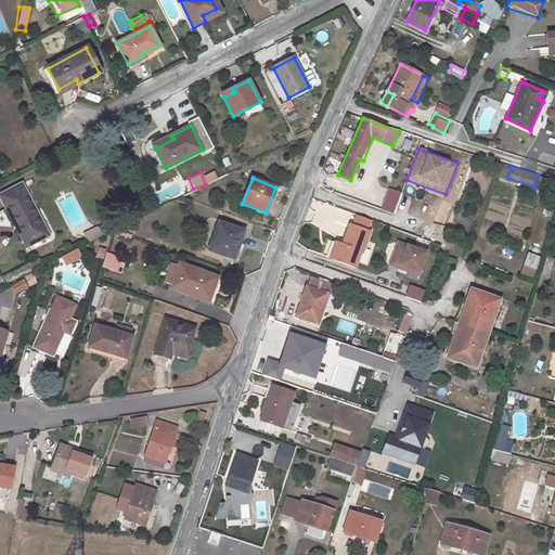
[(21,185),(0,195),(26,246),(48,235),(37,215),(35,216),(21,185)]
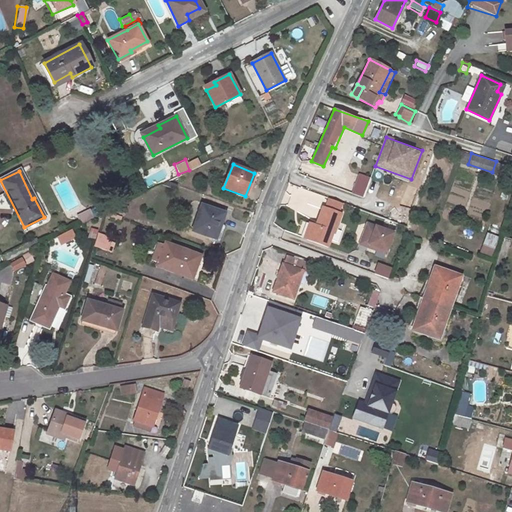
[(351,194),(363,196),(367,176),(356,173),(351,194)]
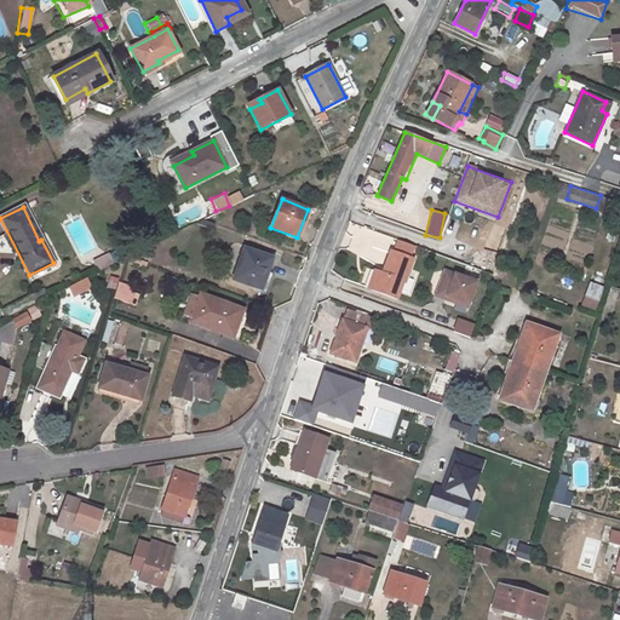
[(394,253),(409,258),(413,247),(397,242),(394,253)]
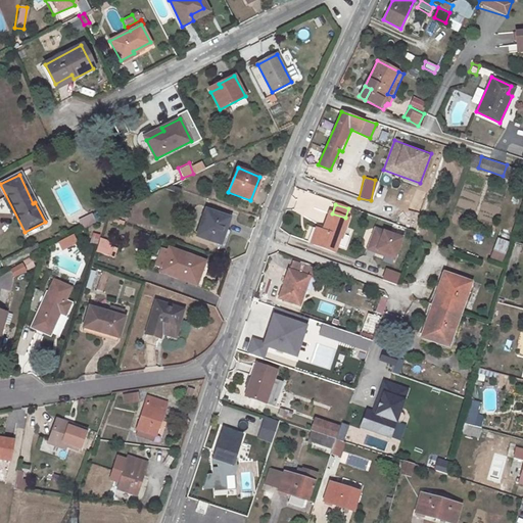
[(221,245),(230,218),(206,209),(196,236),(221,245)]
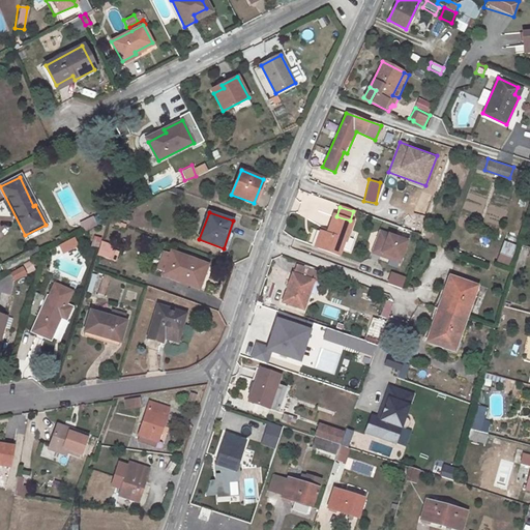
[(346,241),(353,222),(350,221),(336,216),(333,215),(327,234),(324,233),(319,247),(340,255),(345,240),(346,241)]
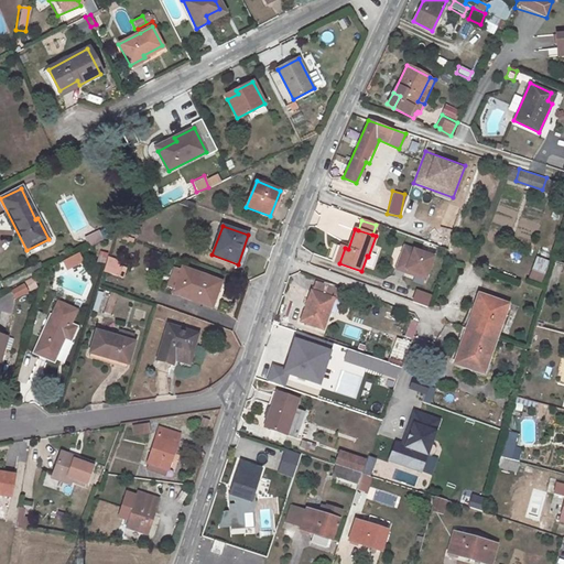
[(100,231),(86,238),(90,248),(105,240),(100,231)]
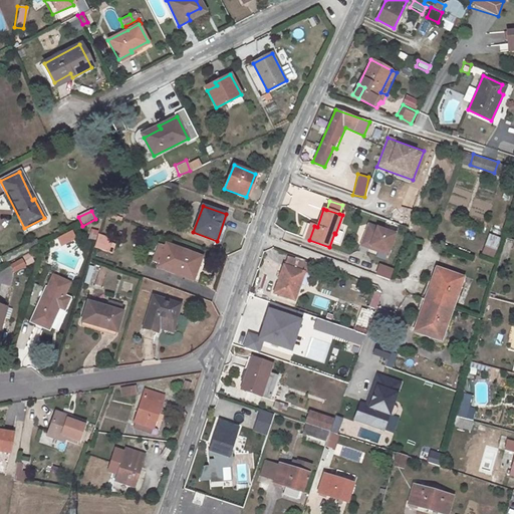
[(394,231),(366,222),(358,246),(386,255),(394,231)]
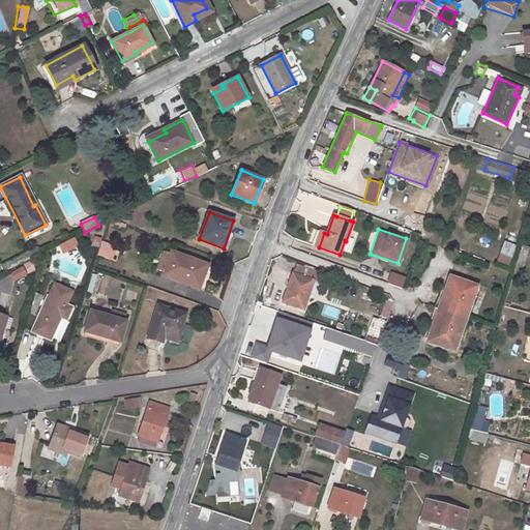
[(319,247),(324,233),(321,231),(315,246),(319,247)]
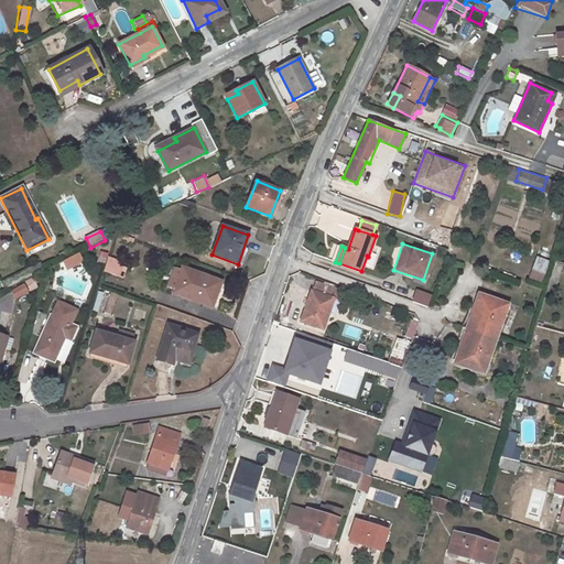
[(78,253),(63,261),(67,269),(83,261),(78,253)]
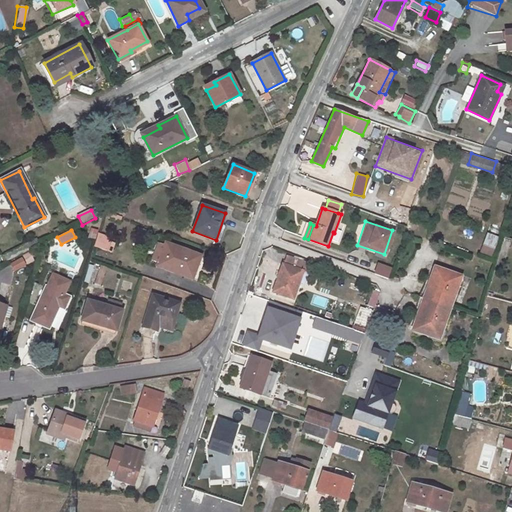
[(91,230),(88,239),(94,241),(97,231),(91,230)]
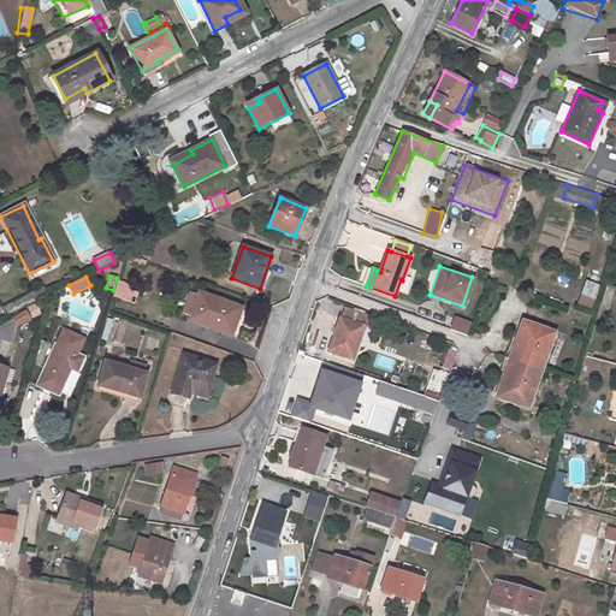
[(582,279),(575,303),(590,307),(597,283),(582,279)]
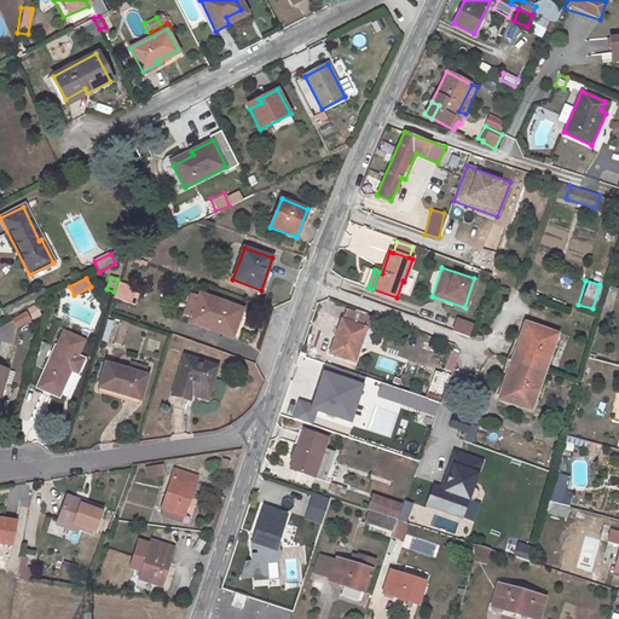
[(131,291),(127,302),(134,306),(138,294),(131,291)]
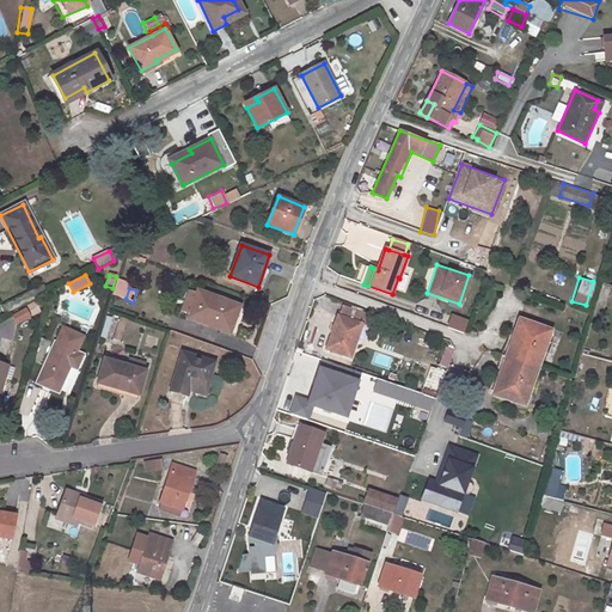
[(199,291),(188,318),(230,334),(239,306),(199,291)]
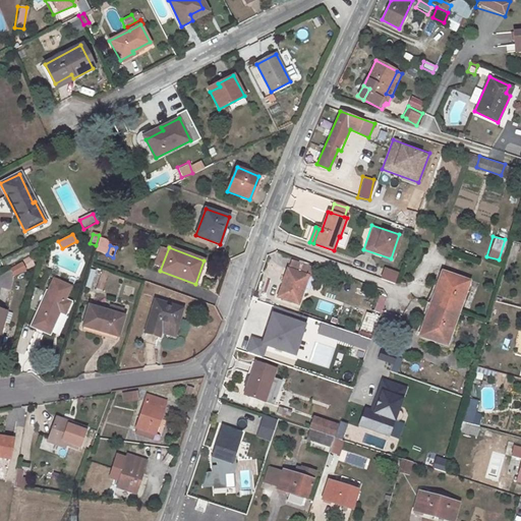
[(25,269),(34,266),(30,256),(21,259),(25,269)]
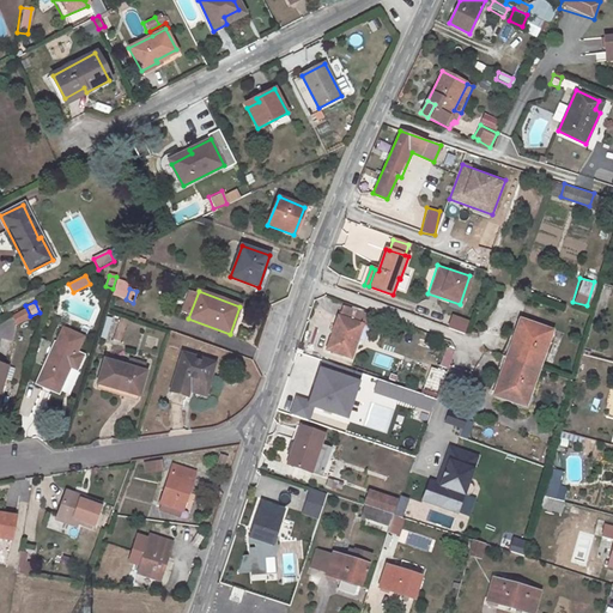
[(339,315),(327,349),(351,358),(359,332),(366,334),(372,315),(344,305),(340,316),(339,315)]
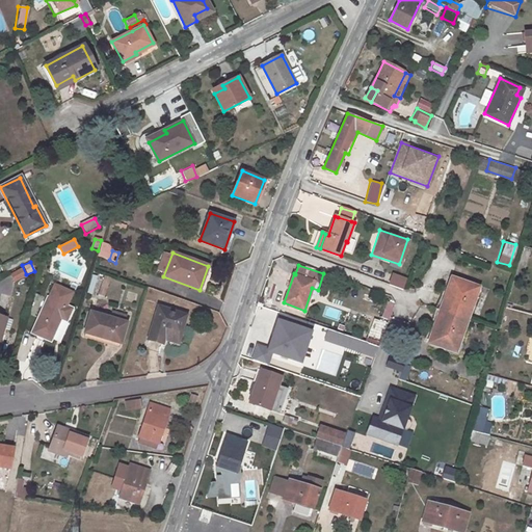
[(12,281),(23,275),(21,270),(9,274),(12,281)]
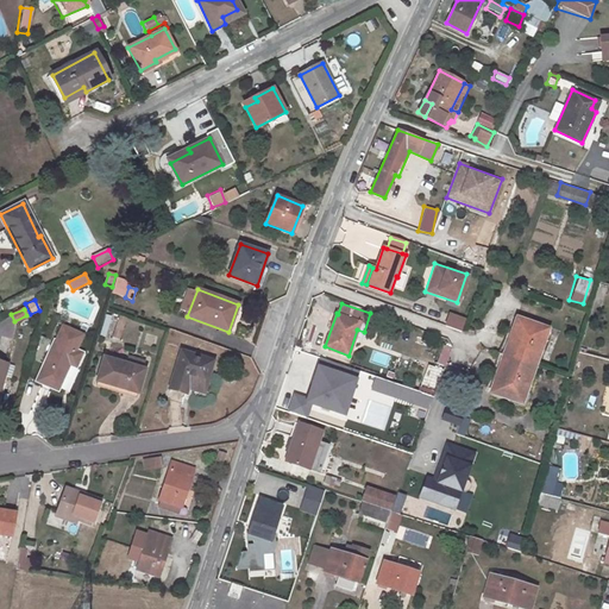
[(446,312),(443,325),(460,331),(464,318),(446,312)]
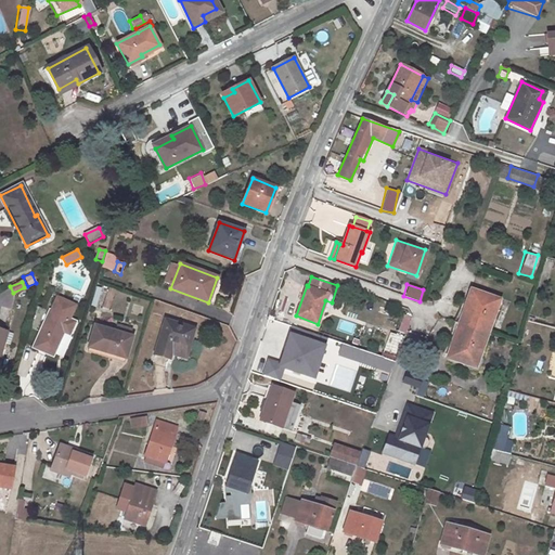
[(94,287),(89,304),(95,306),(101,288),(94,287)]
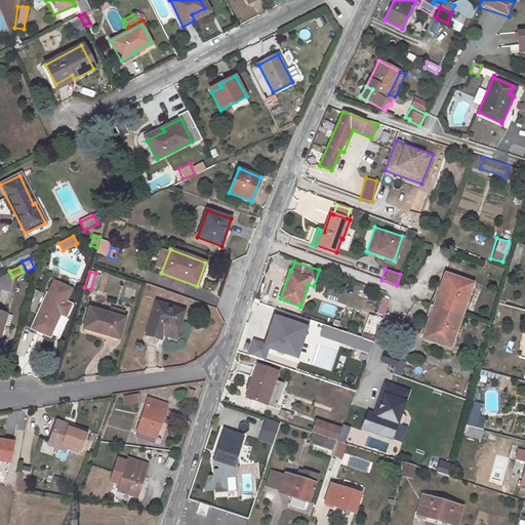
[(473,284),(446,274),(439,293),(444,295),(439,308),(461,315),(473,284)]
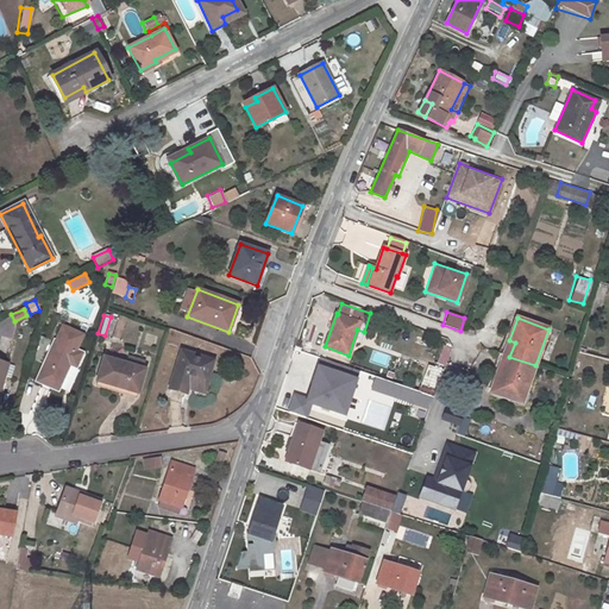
[(75,366),(81,353),(88,338),(63,326),(38,381),(57,389),(69,364),(75,366)]
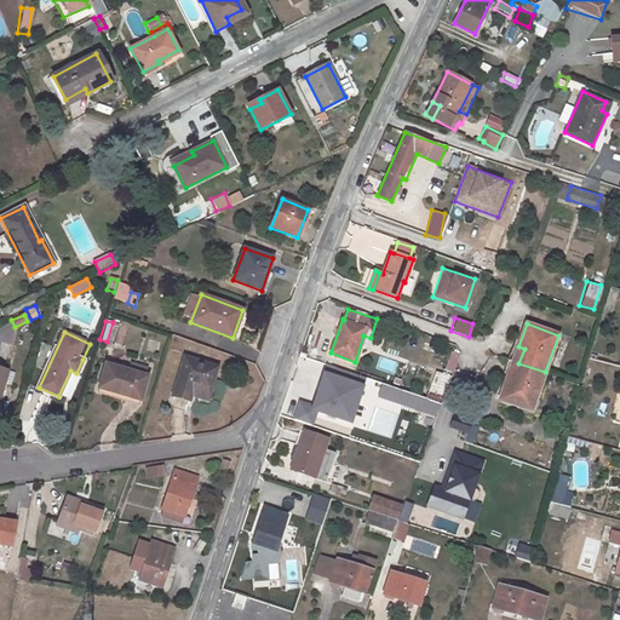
[(514,361),(518,363),(524,349),(518,346),(514,361)]
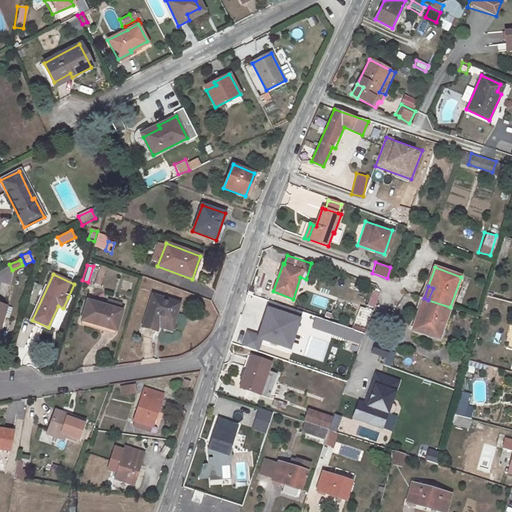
[(179,303),(152,295),(144,323),(157,327),(160,318),(173,322),(179,303)]
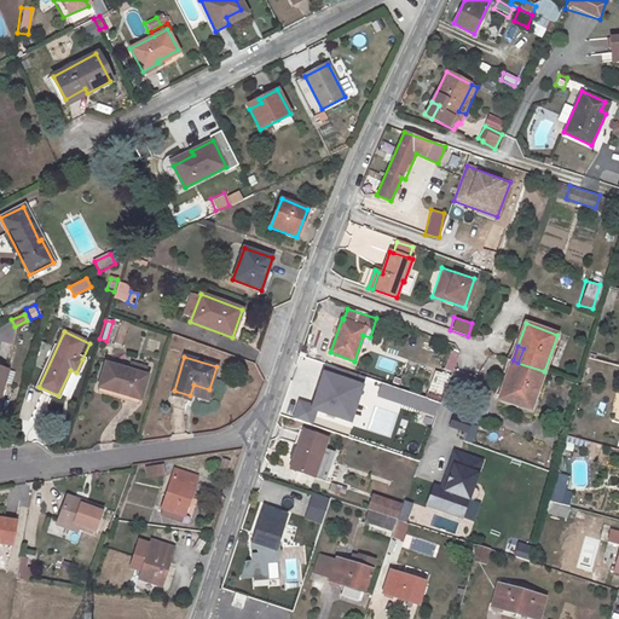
[(513,360),(507,374),(514,376),(518,363),(513,360)]
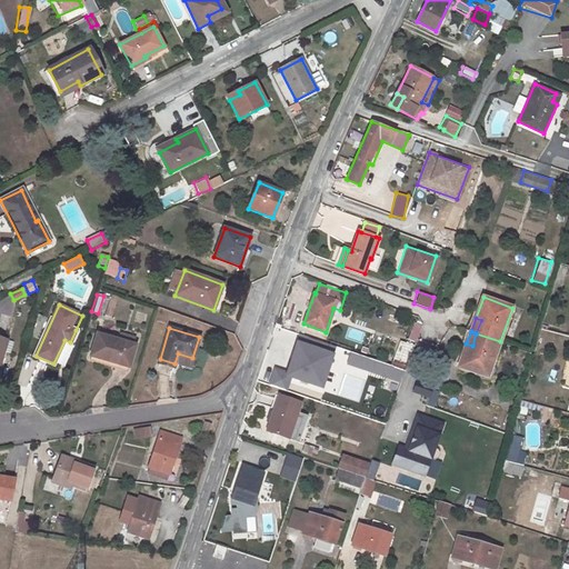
[(91,356),(128,367),(135,346),(133,346),(136,337),(120,332),(118,341),(98,335),(91,356)]
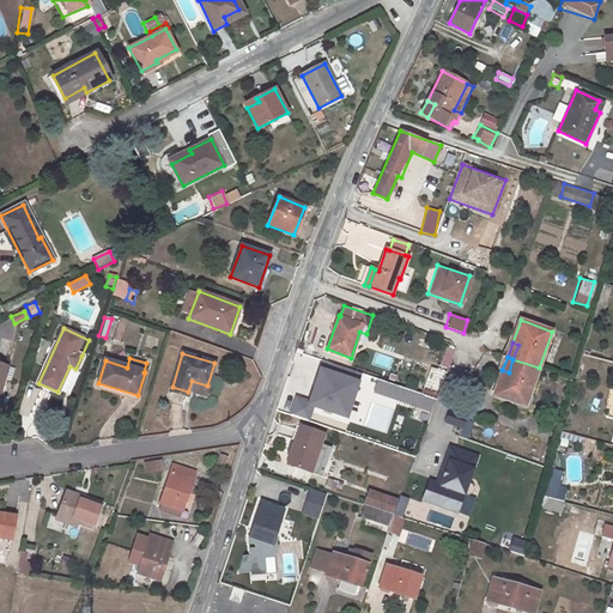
[(539,368),(513,359),(509,372),(502,370),(495,394),(526,406),(539,368)]
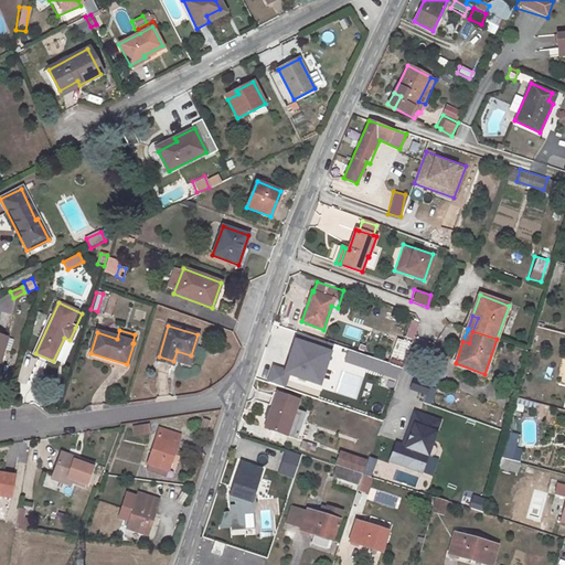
[(414,339),(408,337),(406,342),(397,339),(388,363),(398,366),(403,368),(414,339)]
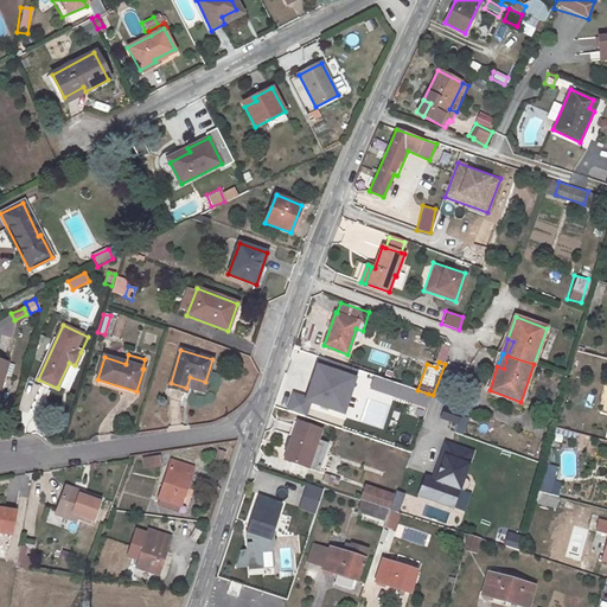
[(315,365),(305,400),(343,413),(355,378),(315,365)]
